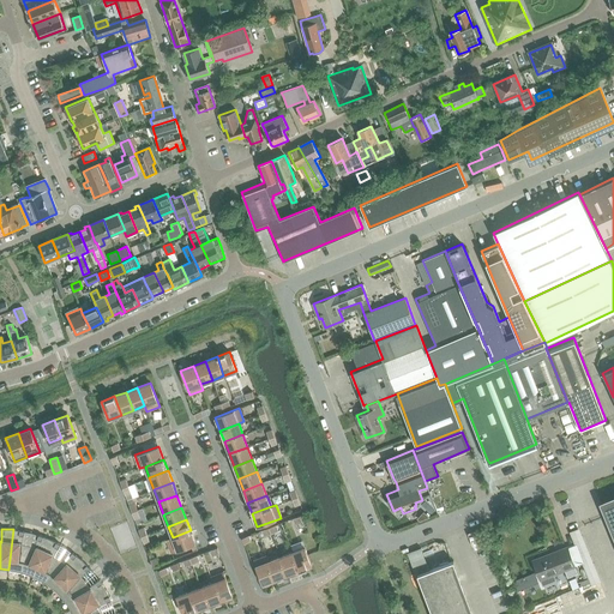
[(8,570),(22,572),(29,546),(22,545),(24,536),(25,531),(19,530),(13,529),(8,570)]
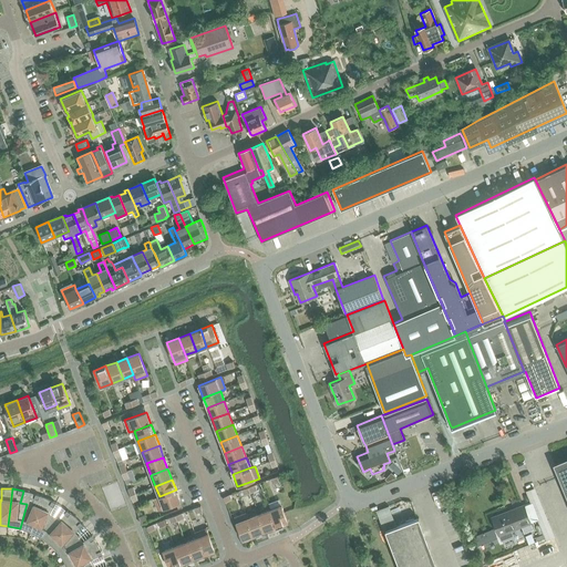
[(176,490),(160,496),(154,498),(158,511),(176,504),(181,502),(176,490)]
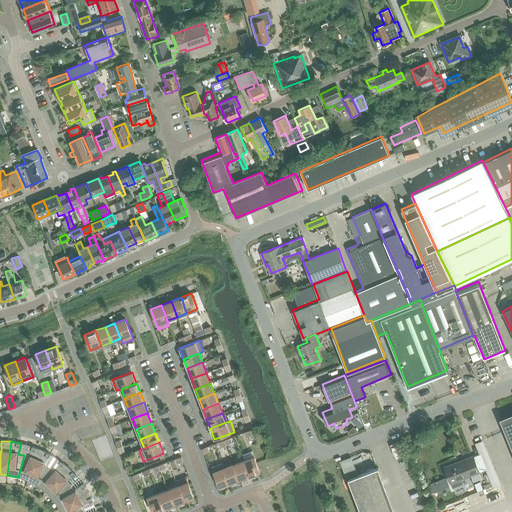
[(18,477),(28,480),(41,449),(36,448),(36,447),(32,446),(31,450),(29,456),(24,455),(18,477)]
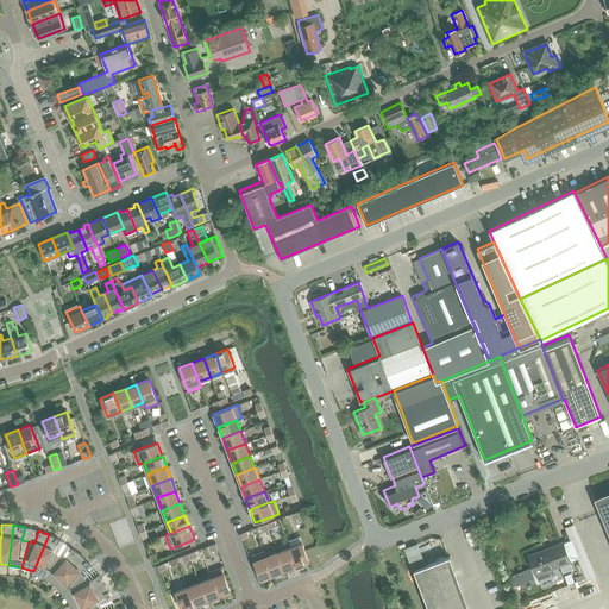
[(33,571),(44,577),(60,554),(54,552),(57,544),(57,545),(60,540),(56,538),(49,534),(33,571)]
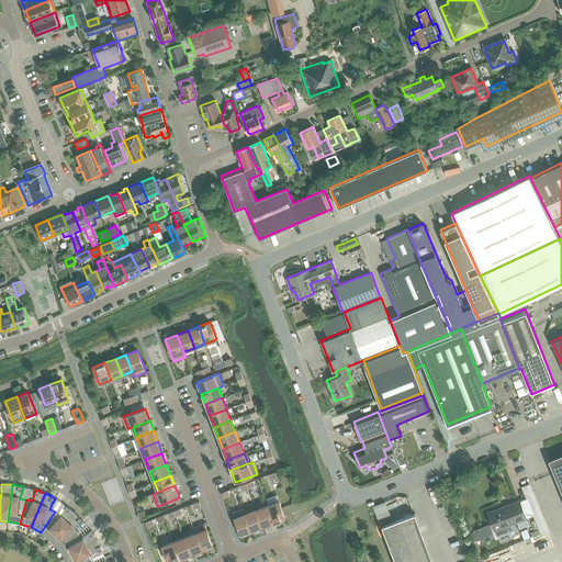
[(279,501),(267,505),(273,523),(285,518),(281,507),(279,501)]
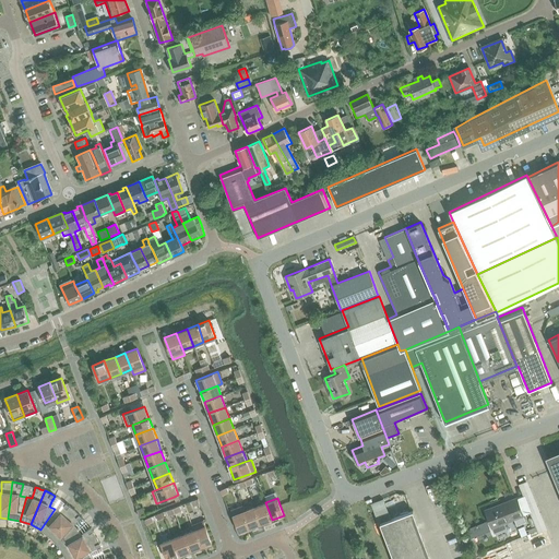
[(515,498),(485,509),(488,519),(492,528),(504,524),(514,521),(516,526),(525,523),(523,516),(515,498)]
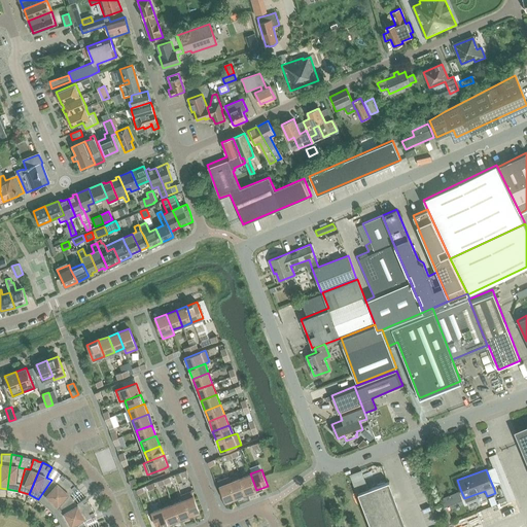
[(38,499),(47,506),(70,481),(66,477),(62,473),(60,478),(56,483),(51,480),(38,499)]
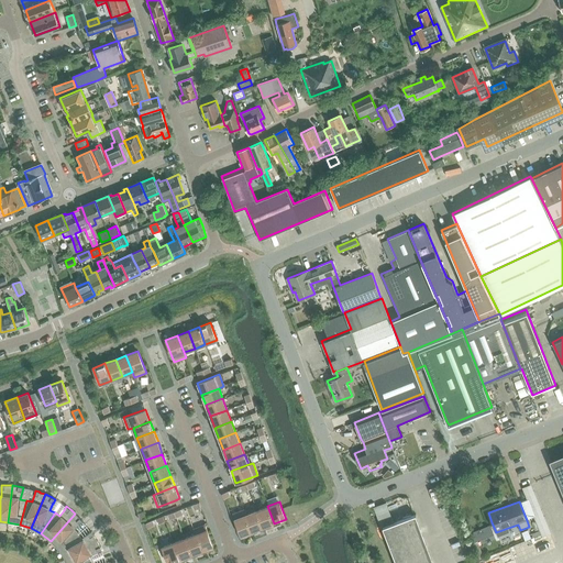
[(267,506),(257,510),(263,528),(274,523),(267,506)]
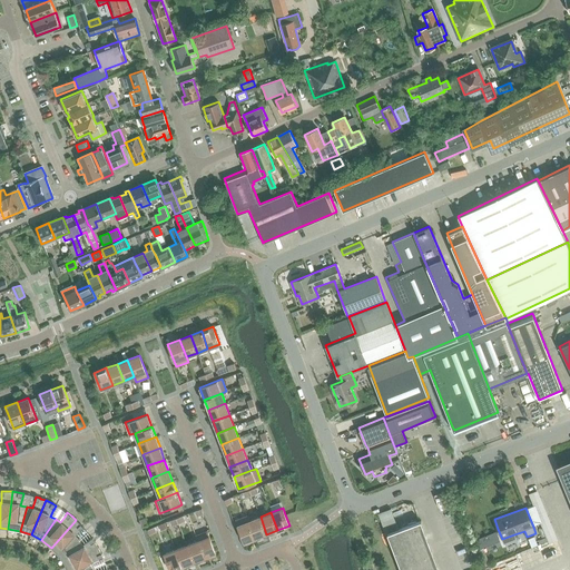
[(256,538),(249,521),(247,516),(235,521),(244,542),(256,538)]
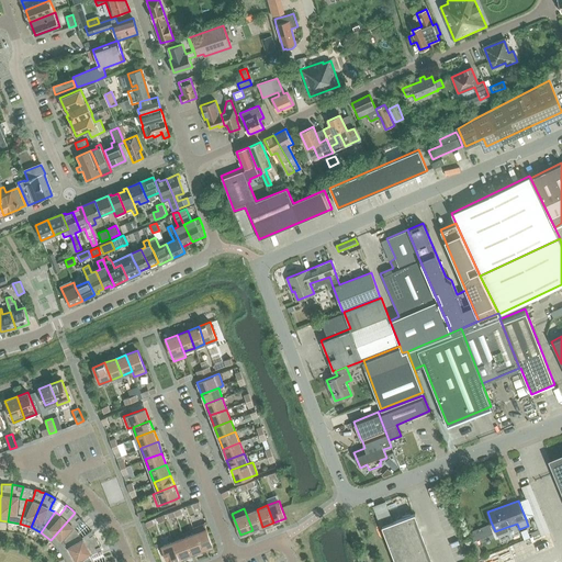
[(257,509),(246,514),(253,530),(262,527),(257,509)]
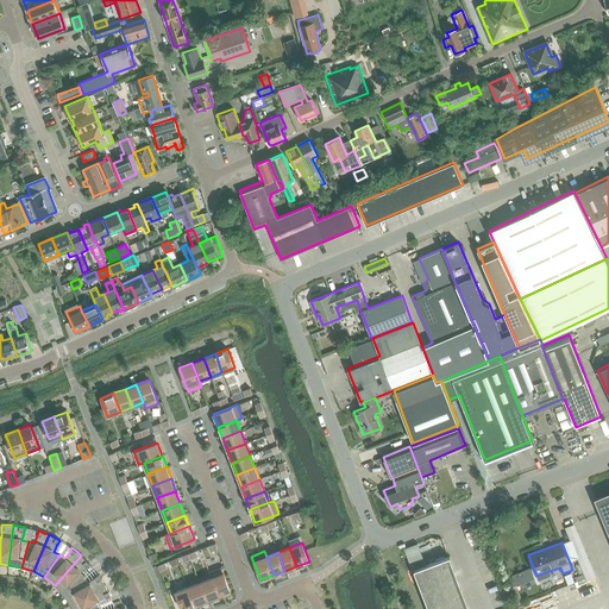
[(55,585),(63,595),(85,577),(80,572),(86,567),(89,564),(86,560),(81,556),(55,585)]
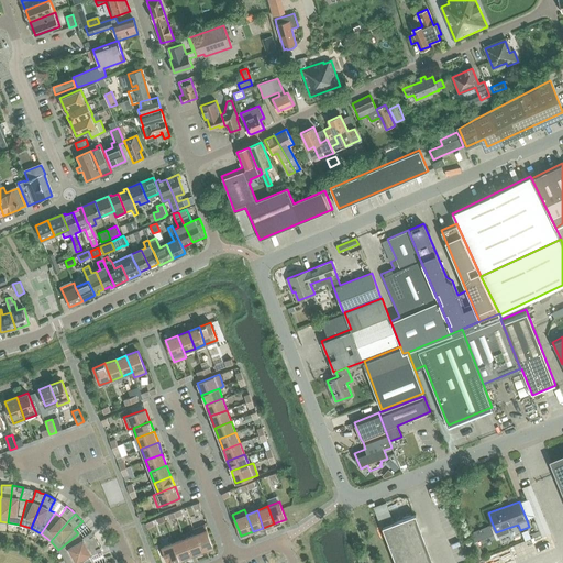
[(383,526),(389,542),(420,530),(415,516),(417,515),(417,514),(383,526)]
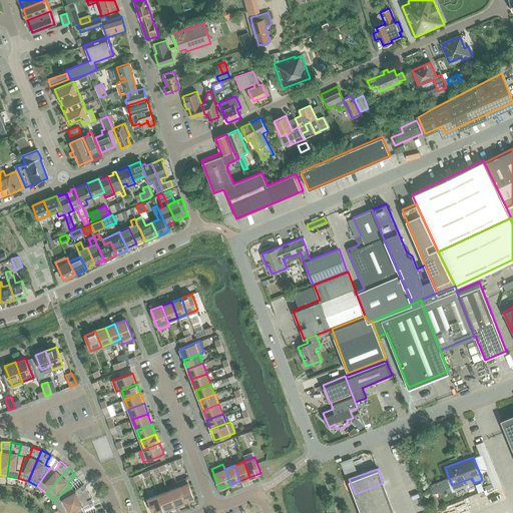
[(175,482),(177,487),(183,502),(194,498),(186,478),(175,482)]
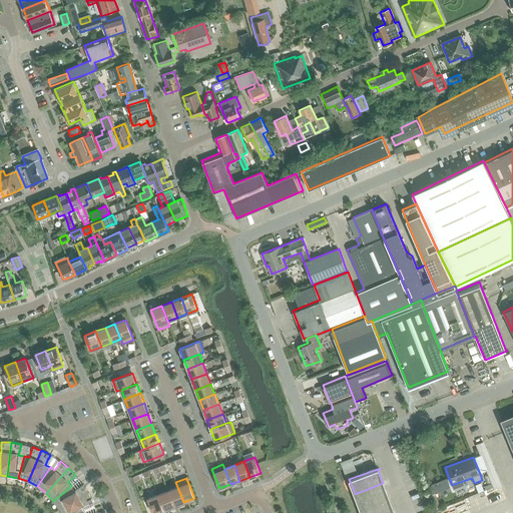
[(446,478),(429,485),(432,492),(435,491),(449,486),(446,478)]
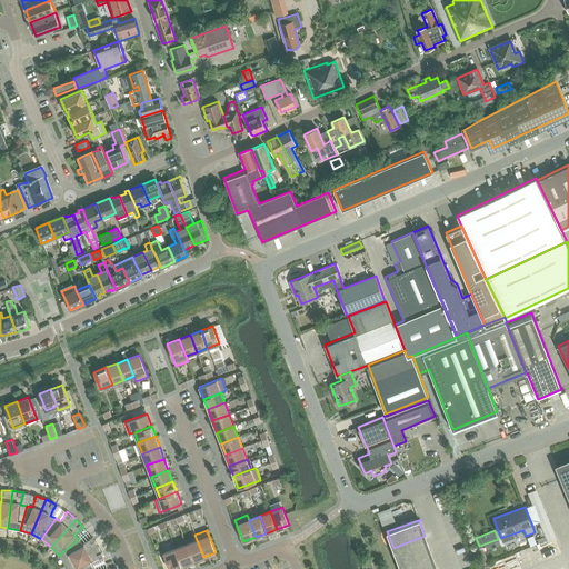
[(393,548),(399,563),(431,551),(425,536),(393,548)]
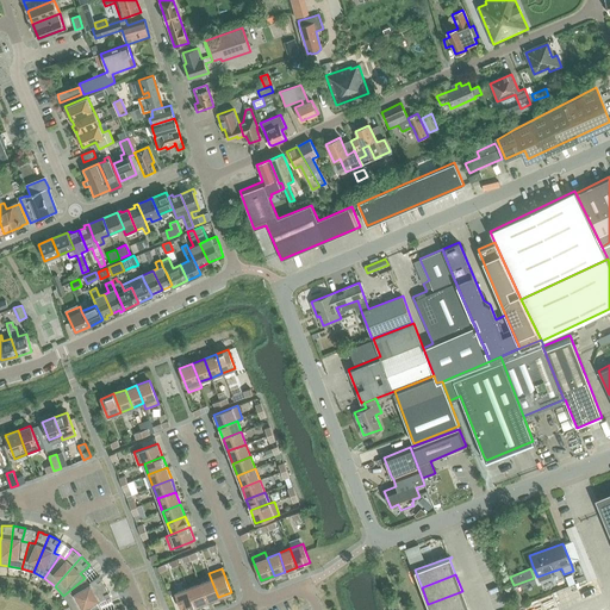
[(571,574),(565,577),(567,584),(568,586),(574,584),(571,574)]
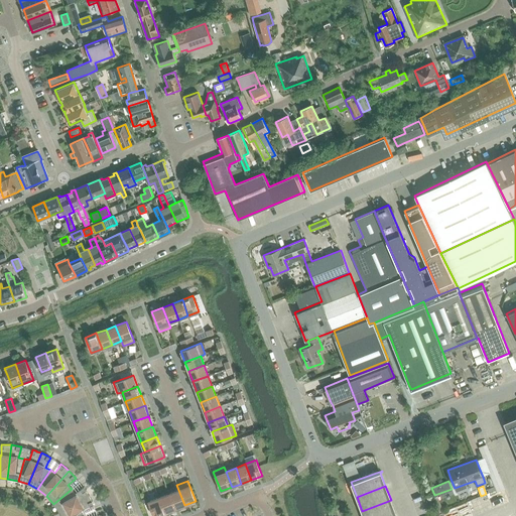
[(53,504),(59,513),(89,496),(86,491),(84,487),(80,490),(75,494),(72,489),(53,504)]
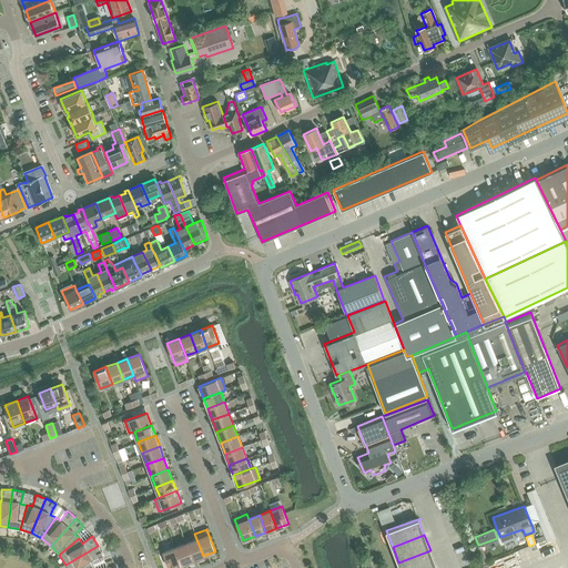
[(196,539),(185,544),(192,560),(203,556),(196,539)]
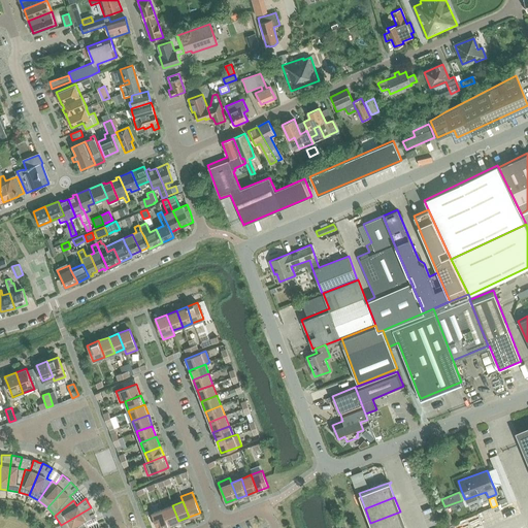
[(172,505),(163,508),(169,525),(178,521),(172,505)]
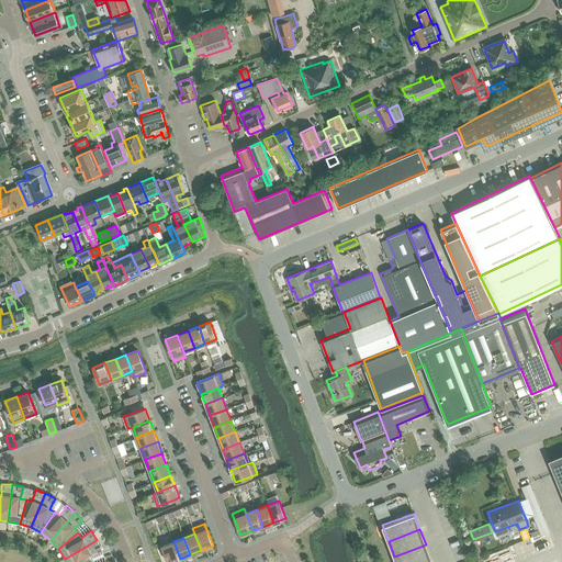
[(475,559),(482,557),(476,538),(473,539),(469,541),(475,559)]
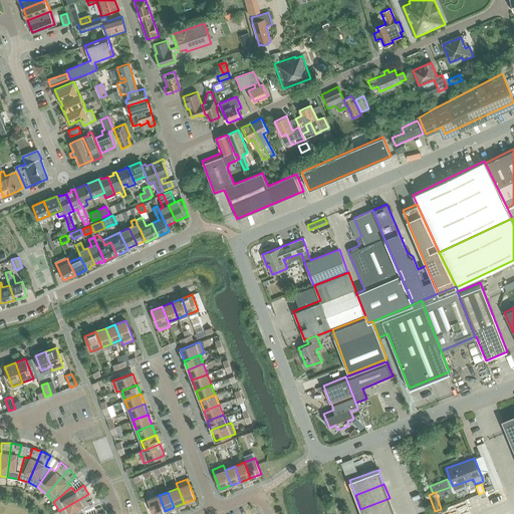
[(59,511),(61,513),(80,513),(85,512),(83,507),(89,504),(93,503),(91,499),(88,494),(59,511)]
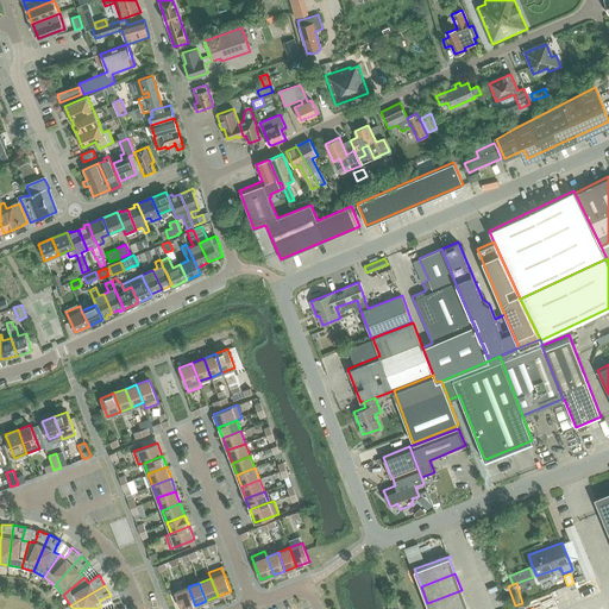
[(183,608),(195,606),(188,586),(175,591),(181,608),(183,608)]
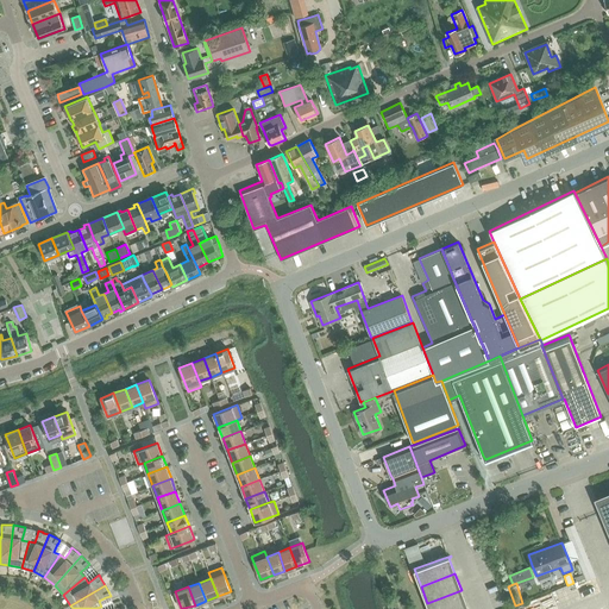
[(462,590),(427,603),(429,608),(462,608),(468,607),(462,590)]
